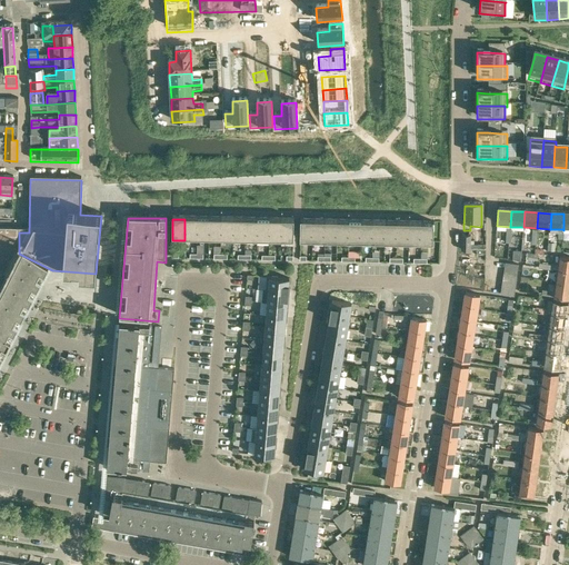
[(197,220),(185,219),(185,240),(197,240),(197,220)]
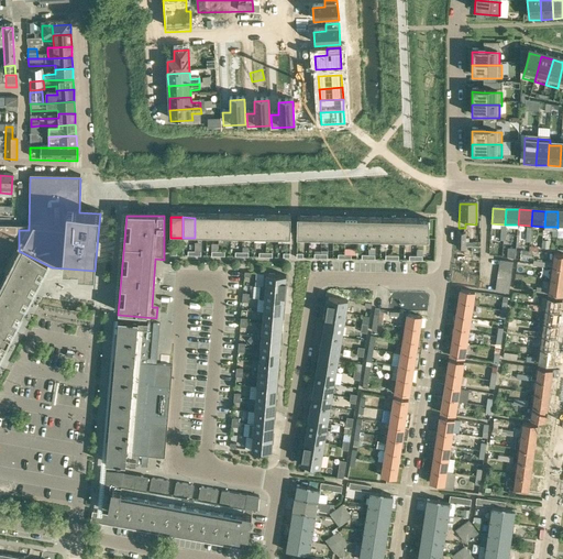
[(207,218),(195,218),(195,238),(207,238),(207,218)]
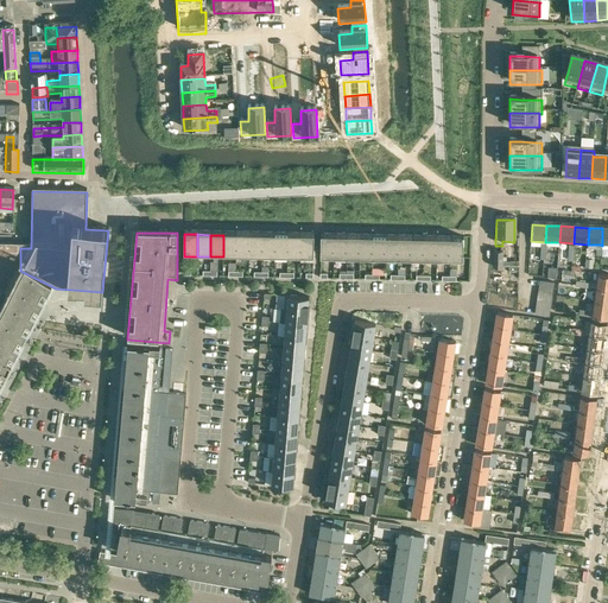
[(236,235),(223,235),(223,256),(235,258),(236,235)]
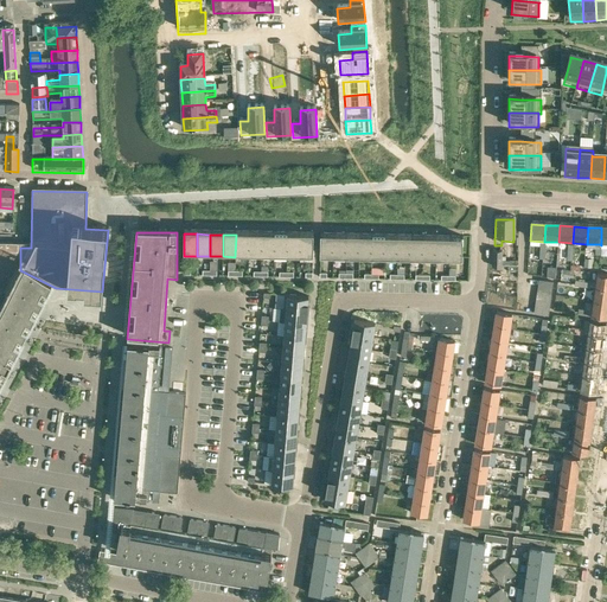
[(249,235),(236,235),(235,257),(248,257),(249,235)]
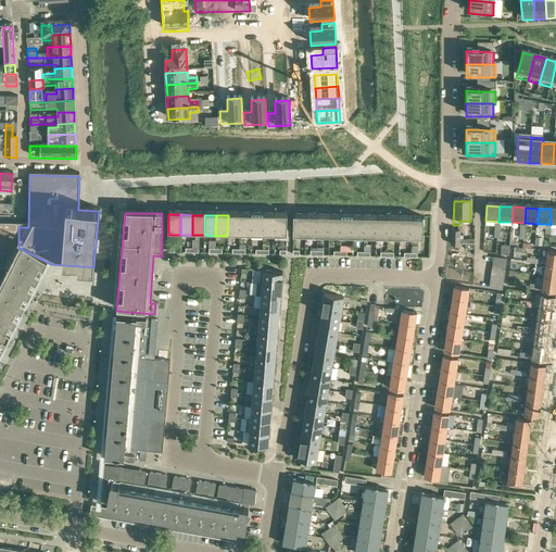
[(239,215),(228,215),(227,236),(239,236),(239,215)]
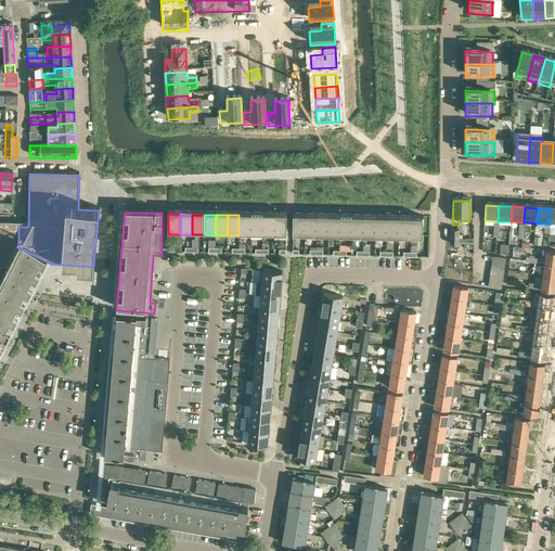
[(250,215),(239,215),(239,235),(249,235),(250,215)]
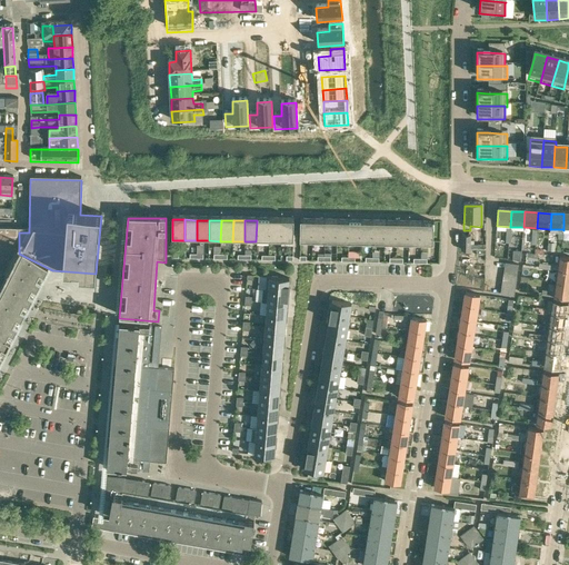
[(269,221),(257,220),(256,241),(269,241),(269,221)]
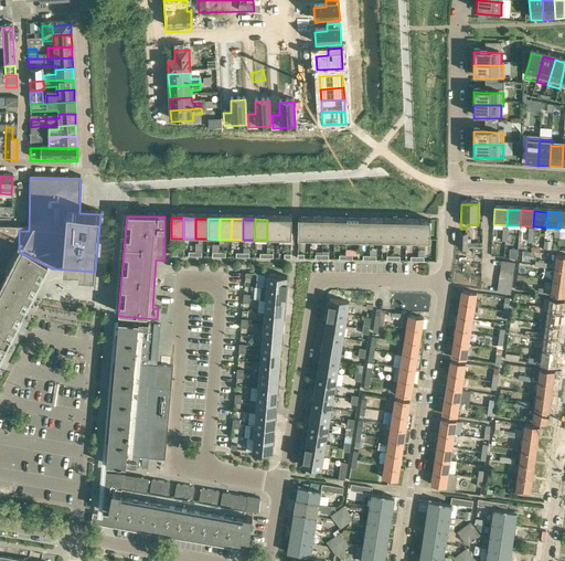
[(279,220),(267,220),(267,240),(278,241),(279,220)]
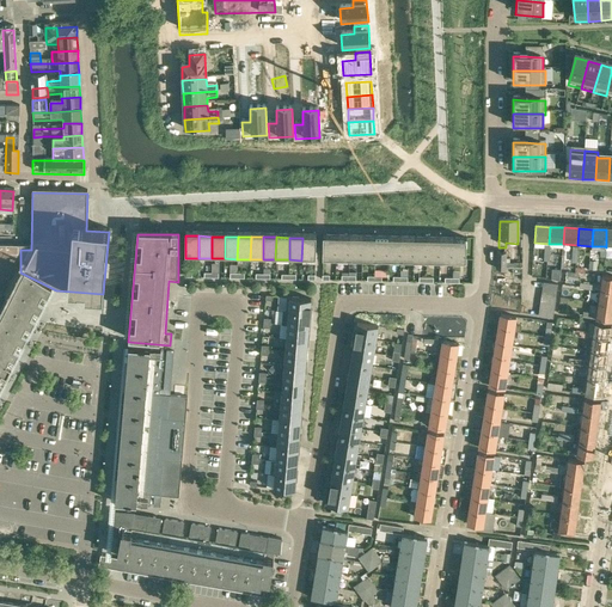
[(317,238),(303,238),(301,261),(316,261),(317,238)]
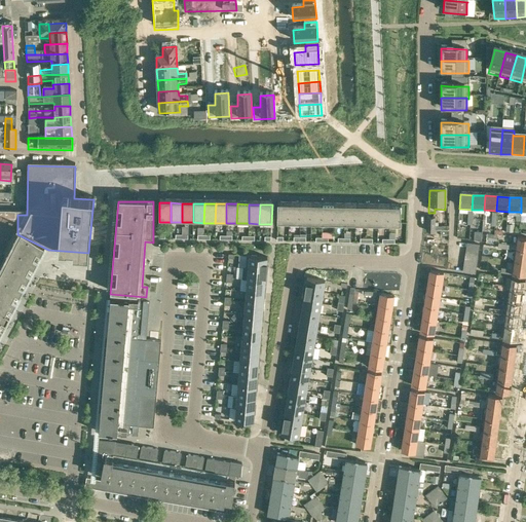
[(289,206),(277,204),(277,224),(289,224),(289,206)]
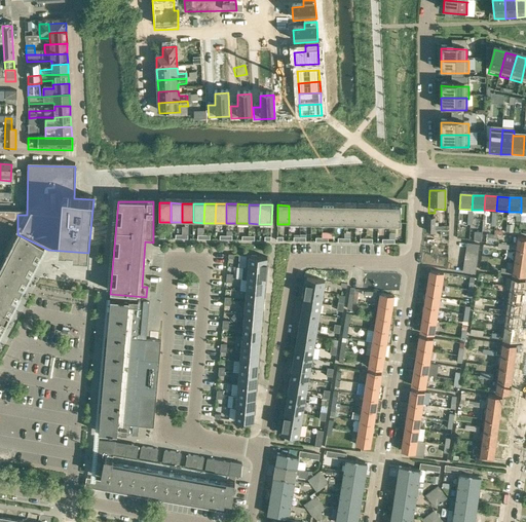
[(300,206),(289,206),(289,224),(300,224),(300,206)]
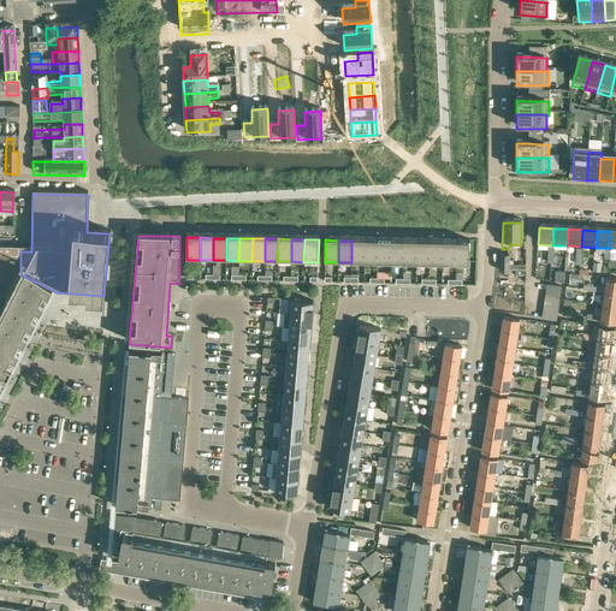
[(365,241),(351,241),(351,262),(363,264),(365,241)]
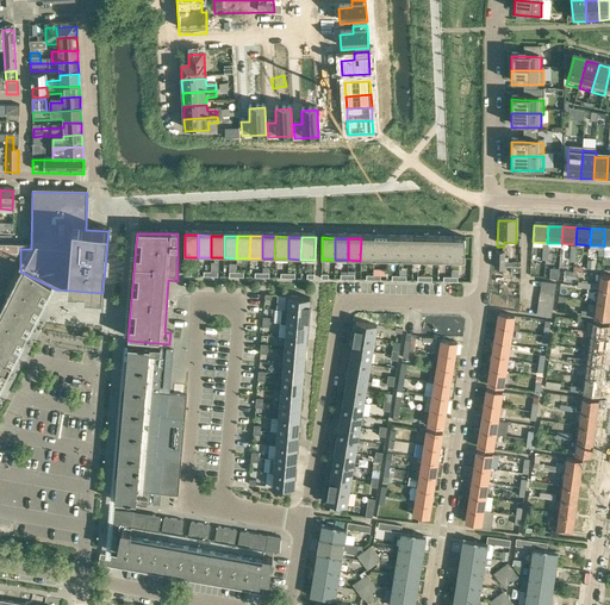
[(374,238),(361,238),(360,261),(373,261),(374,238)]
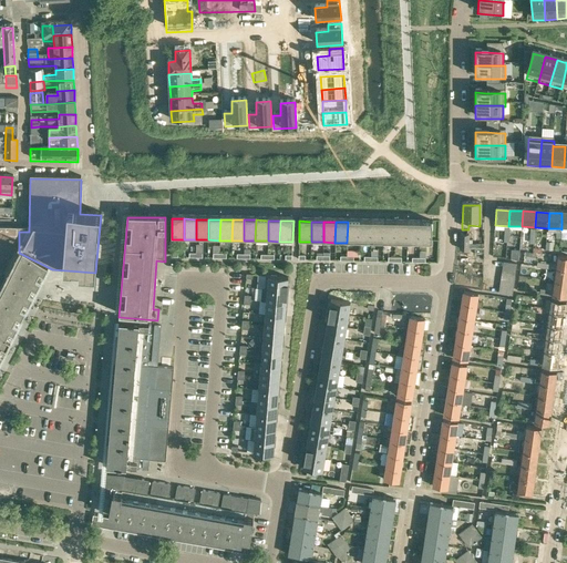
[(359,223),(348,222),(347,243),(359,243),(359,223)]
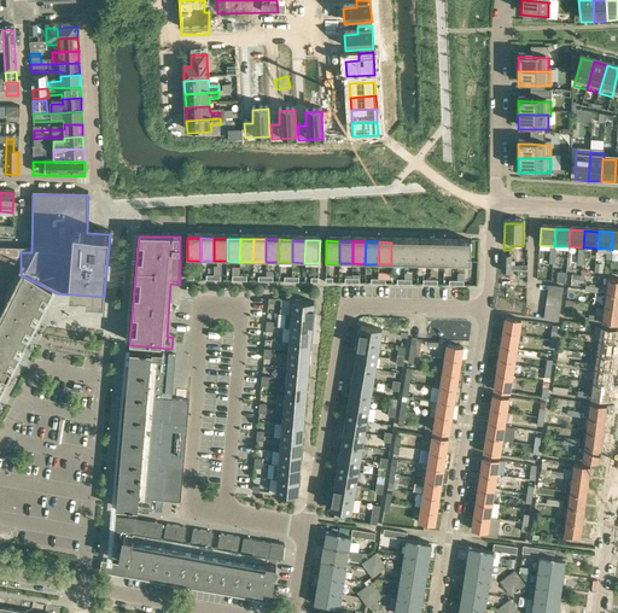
[(404,243),(391,243),(391,264),(404,264),(404,243)]
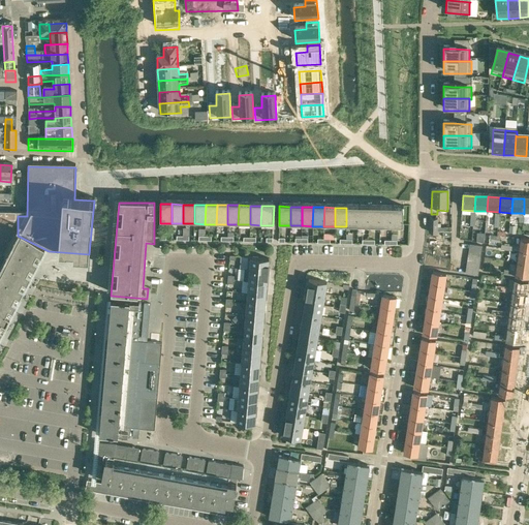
[(358,208),(346,208),(346,226),(358,227),(358,208)]
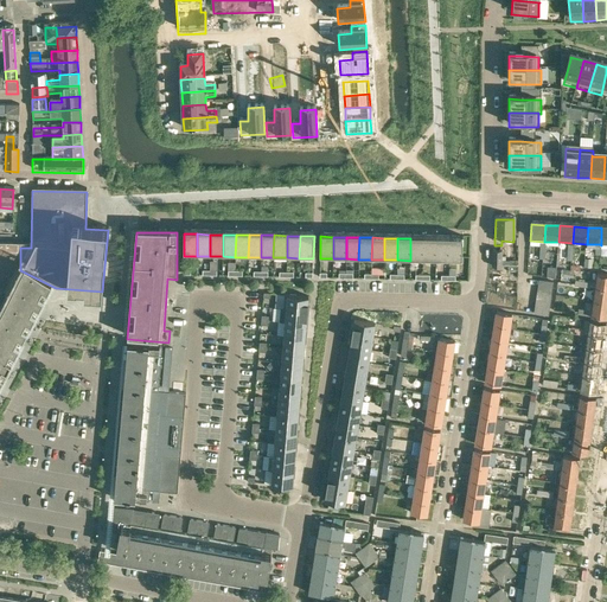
[(423,238),(410,238),(410,261),(422,261),(423,238)]
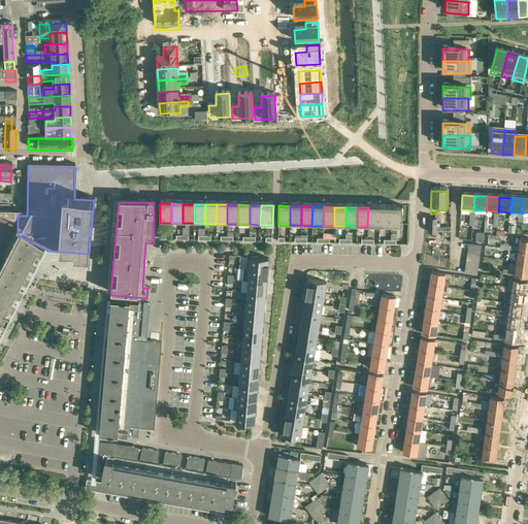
[(380,208),(368,207),(367,227),(378,227),(380,208)]
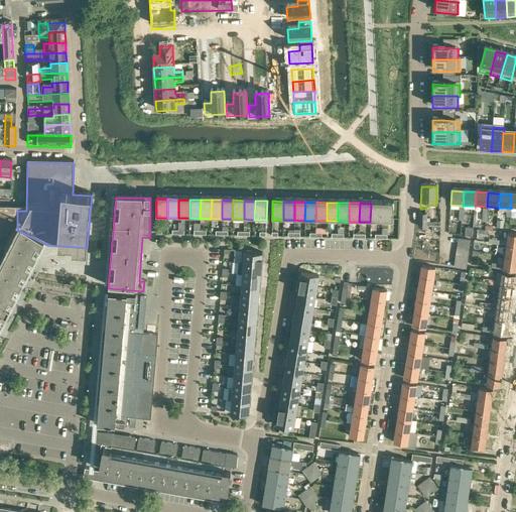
[(381,204),(371,204),(370,222),(381,223),(381,204)]
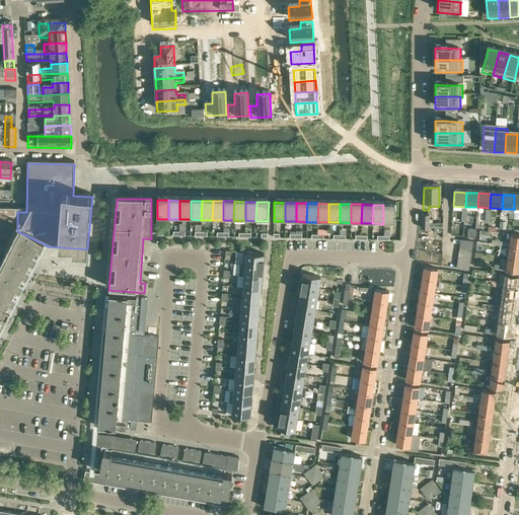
[(395,205),(383,205),(383,224),(394,224),(395,205)]
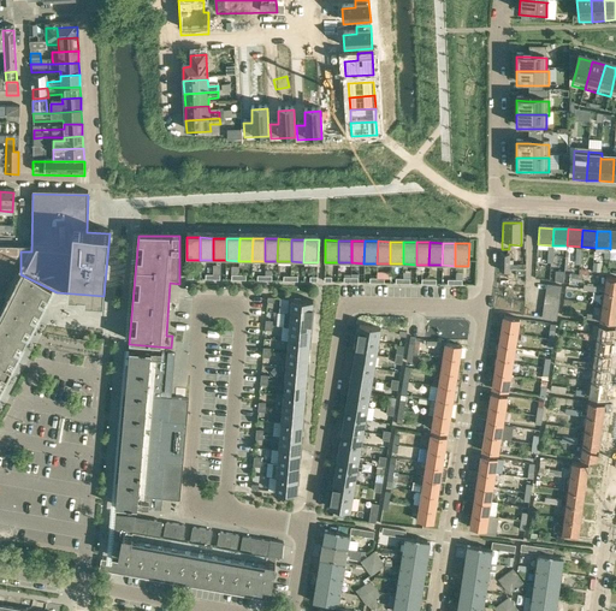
[(0,391),(52,290),(21,274),(21,251),(0,250),(0,391)]
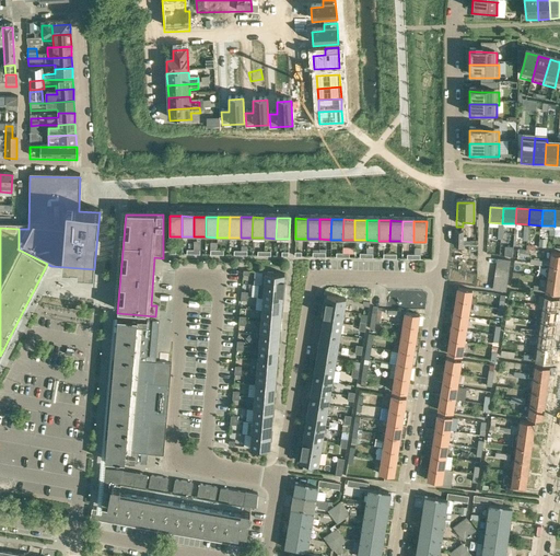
[(463,250),(464,234),(454,234),(454,250),(463,250)]
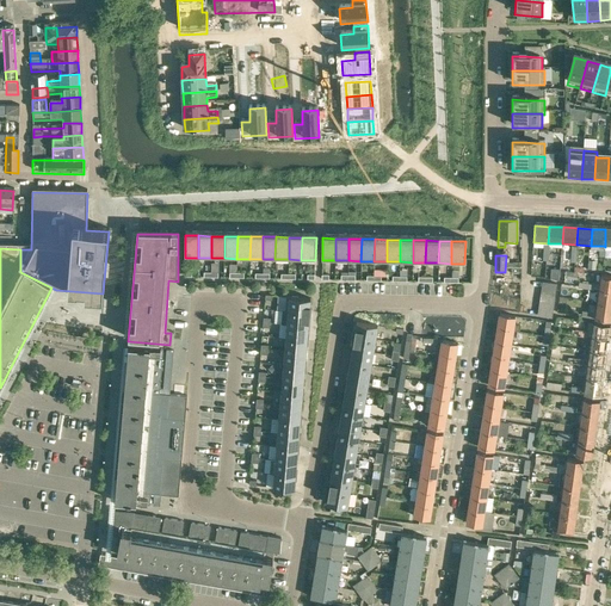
[(610,279),(598,278),(596,292),(610,294),(610,279)]
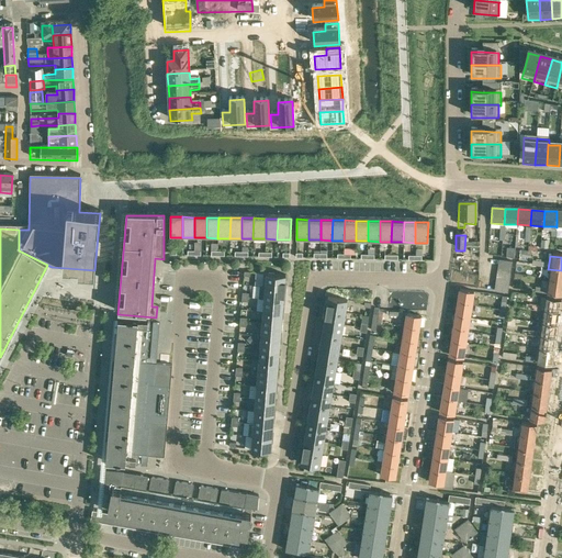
[(561,270),(548,269),(547,282),(561,283),(561,270)]
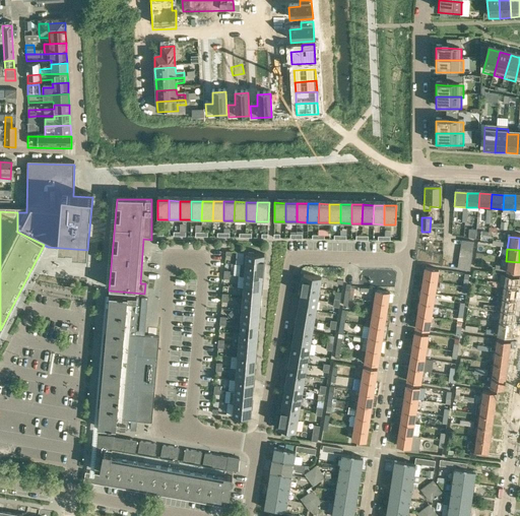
[(263,269),(264,257),(246,256),(245,267),(263,269)]
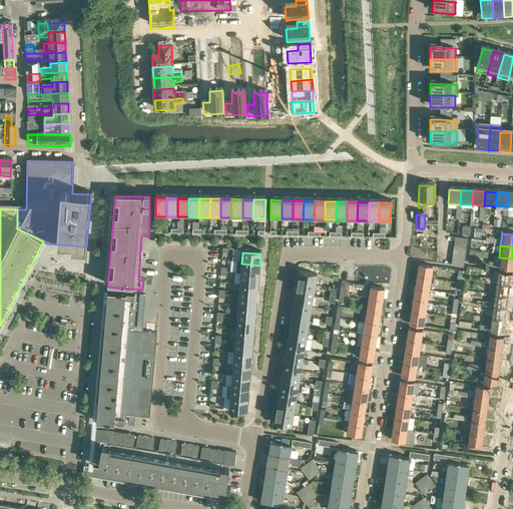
[(512,259),(499,258),(497,270),(512,272),(512,271),(512,259)]
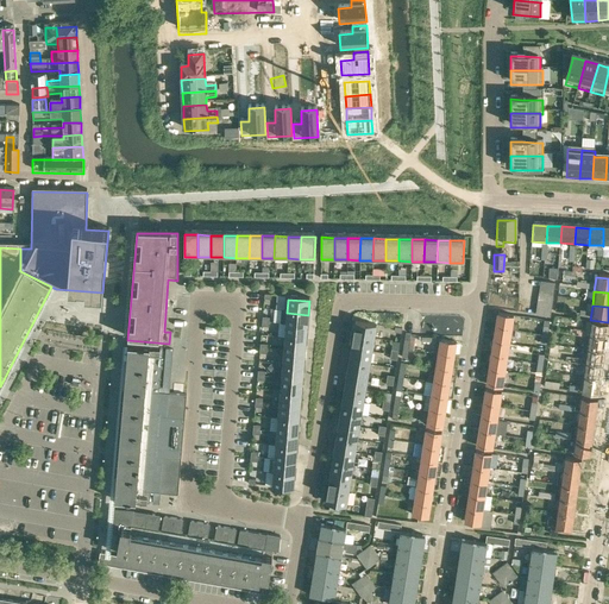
[(307,328),(308,315),(287,313),(286,327),(307,328)]
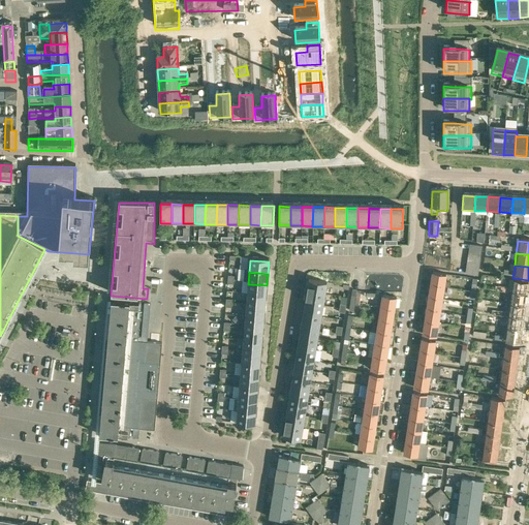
[(432,275),(430,287),(443,289),(443,290),(449,291),(450,285),(444,284),(445,277),(432,275)]
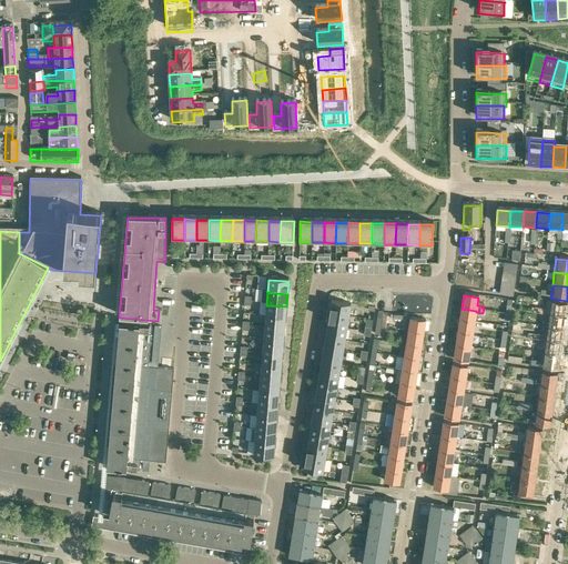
[(351,305),(331,302),(330,315),(348,319),(351,305)]
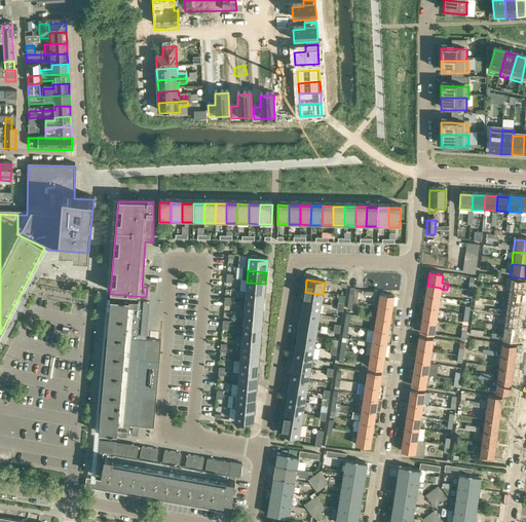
[(510,282),(509,294),(524,296),(525,284),(510,282)]
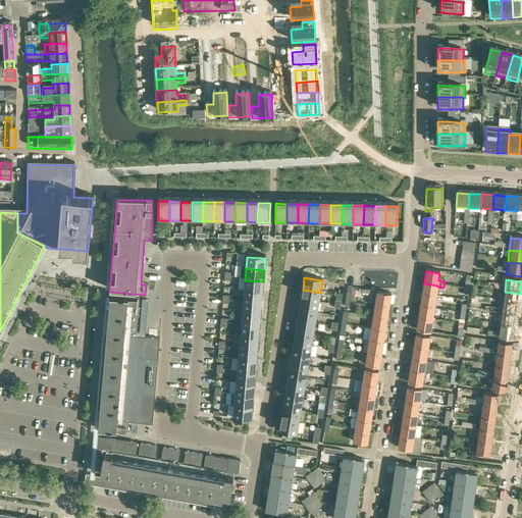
[(263,281),(245,280),(244,292),(262,294),(263,281)]
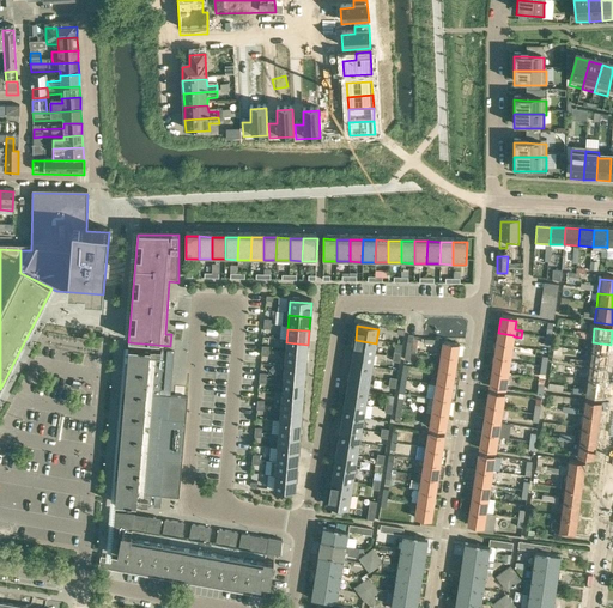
[(498,333),(496,347),(511,350),(514,336),(514,335),(498,333)]
